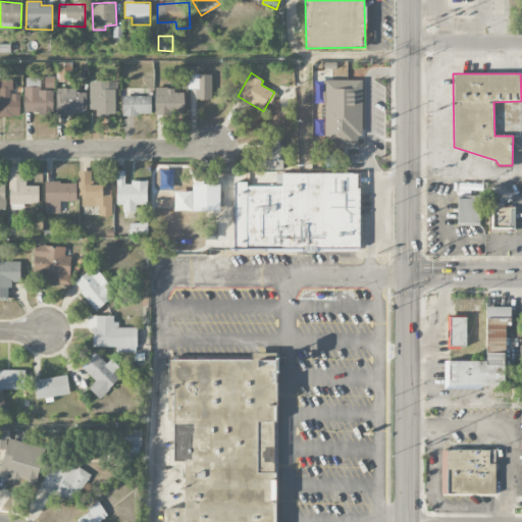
[(196,99),(212,99),(212,74),(188,74),(188,89),(196,89),(196,99)]
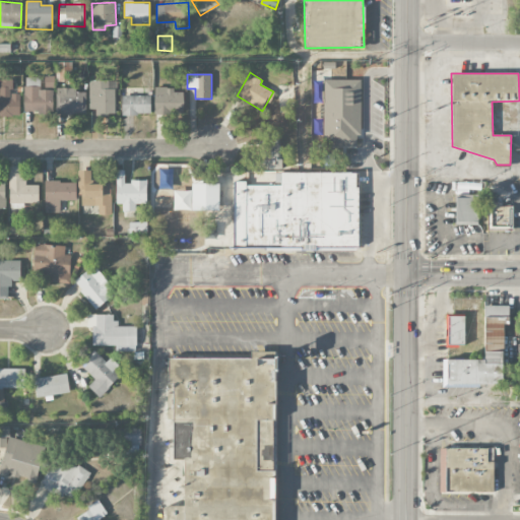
[(54,76),(45,75),(44,88),(40,88),(40,78),(24,78),(23,113),(53,114),(54,76)]
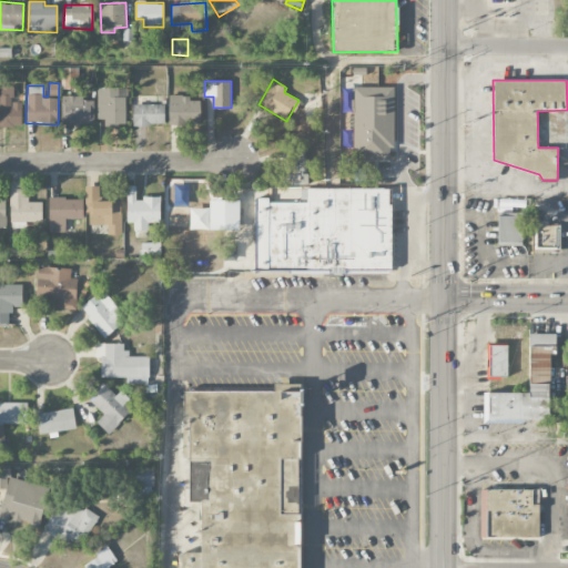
[(353,159),(389,160),(389,149),(394,149),(395,88),(353,87),(353,159)]
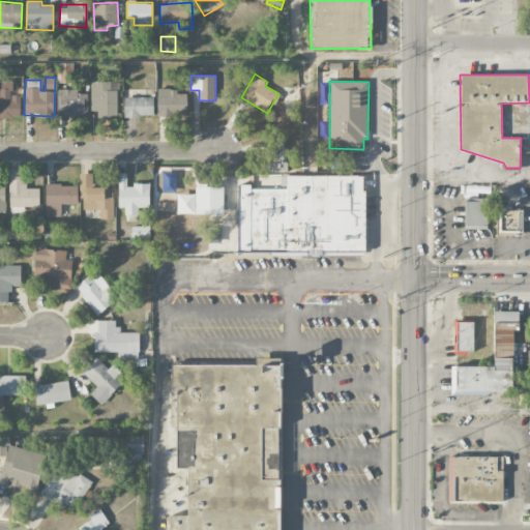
[(20,95),(11,95),(11,82),(0,82),(0,117),(21,117),(20,95)]
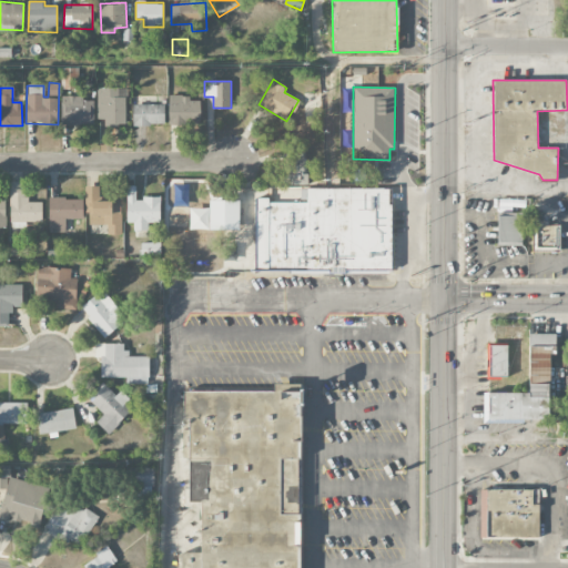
[(97,119),(104,119),(104,124),(125,125),(125,97),(117,97),(117,88),(98,88),(97,119)]
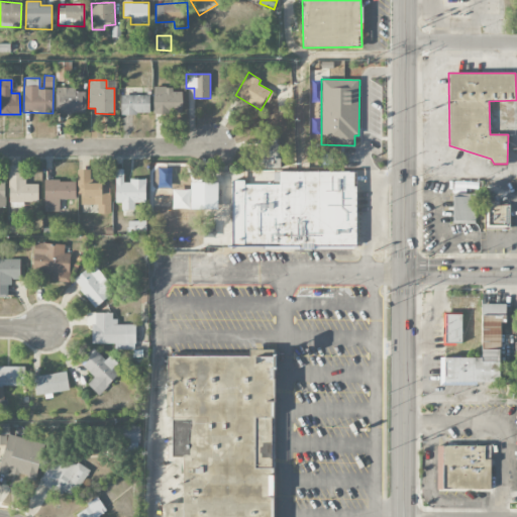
[(56,113),(85,113),(86,92),(76,92),(76,88),(56,87),(56,113)]
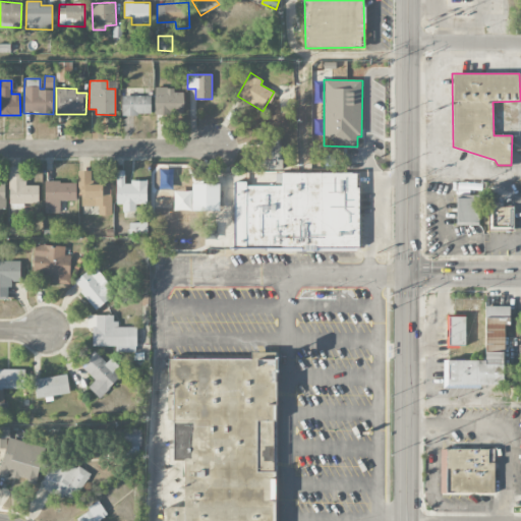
[(155,114),(183,114),(183,93),(175,92),(175,88),(155,88),(155,114)]
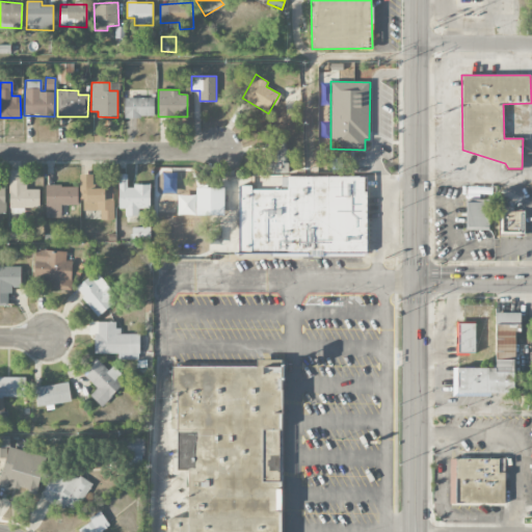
[(125,98),(125,116),(154,117),(154,98),(125,98)]
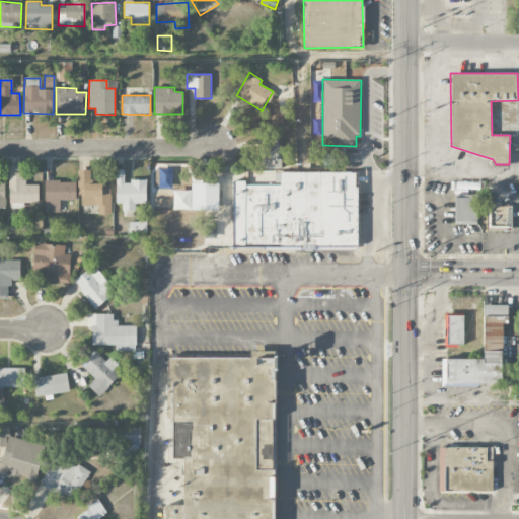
[(280,139),(261,139),(261,169),(280,169),(280,139)]
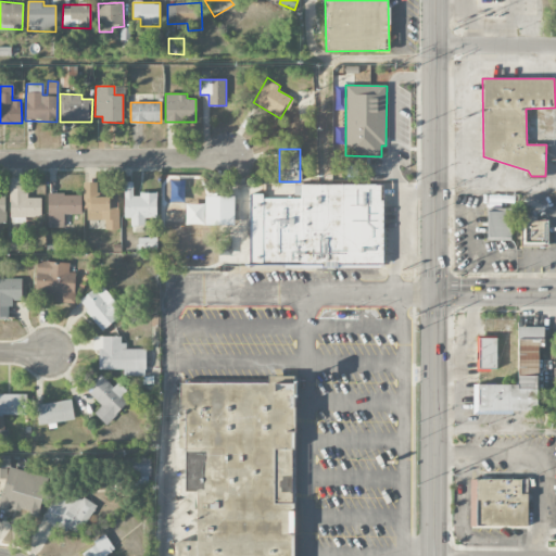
[(41,198),(26,198),(26,178),(10,177),(10,223),(26,224),(26,217),(41,217),(41,198)]
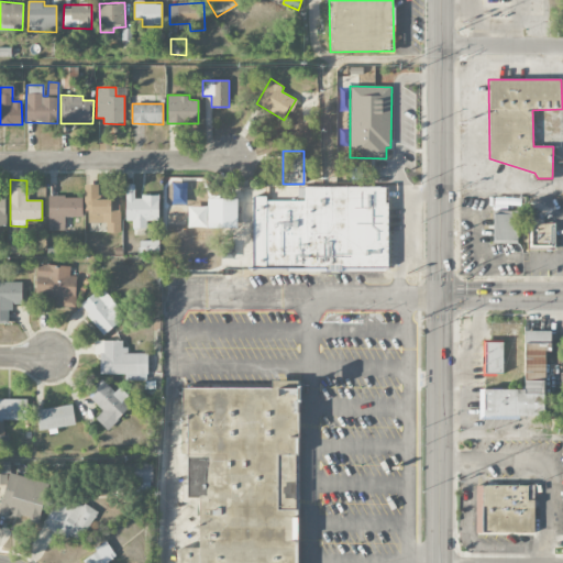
[(106,222),(107,232),(121,232),(120,195),(99,196),(99,184),(86,185),(87,223),(106,222)]
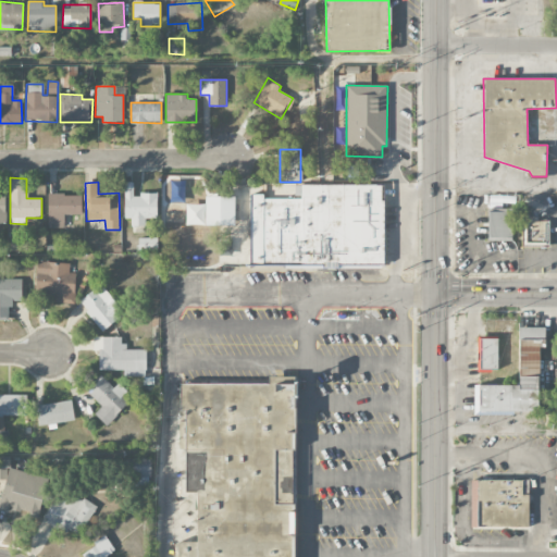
[(124,219),(131,219),(131,225),(145,225),(146,219),(158,219),(158,194),(133,194),(134,183),(125,183),(124,219)]
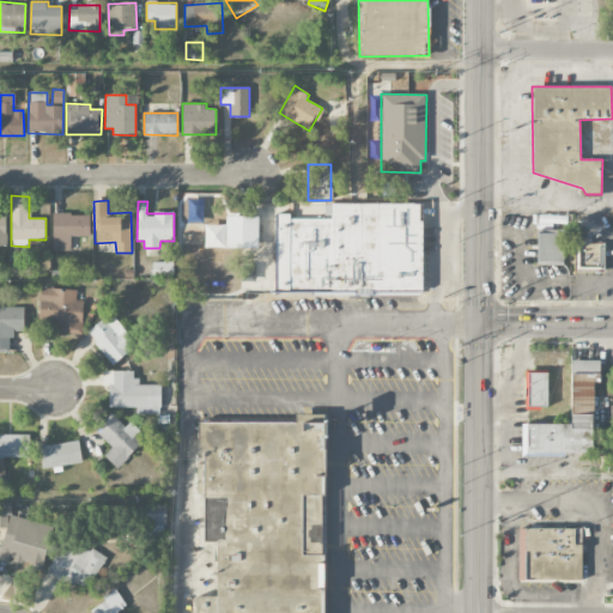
[(275,214),(277,291),(423,292),(422,206),(314,204),(315,213),(275,214)]
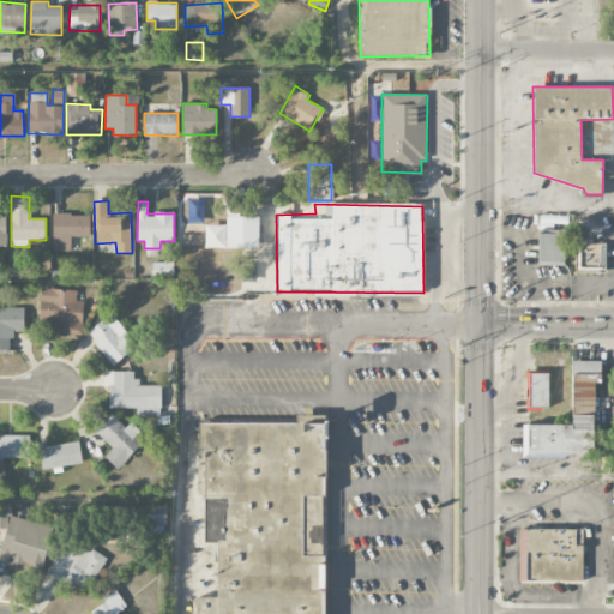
[(53,252),(71,251),(71,238),(90,236),(90,214),(52,215),(53,252)]
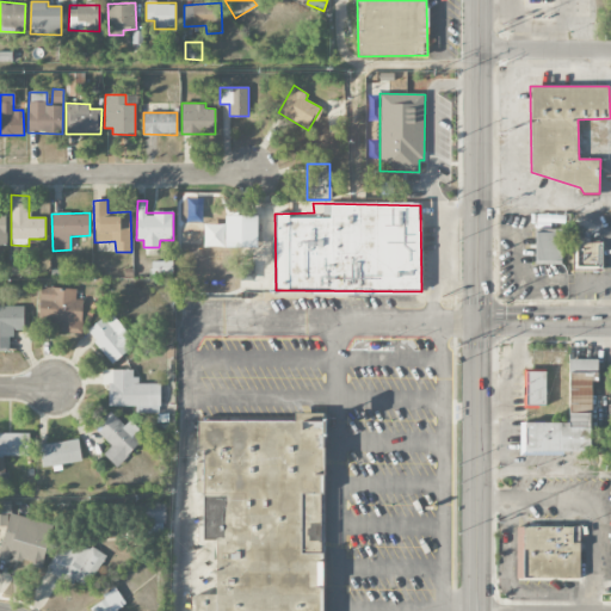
[(258,247),(258,216),(226,215),(226,247),(258,247)]
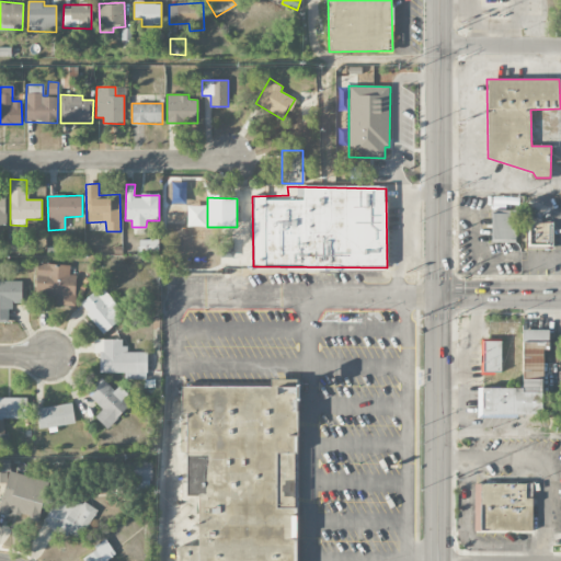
[(490,242),(515,242),(515,209),(490,209),(490,242)]
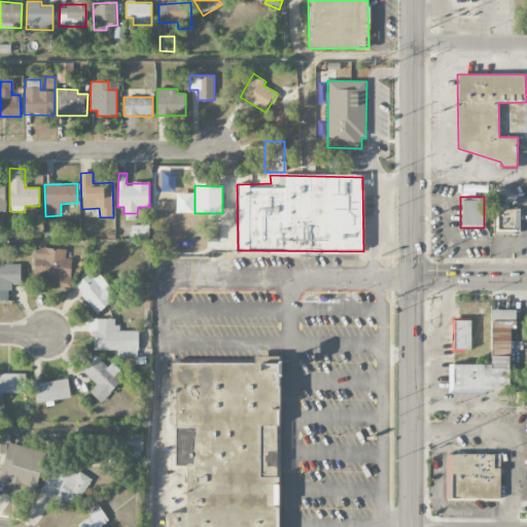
[(518,231),(518,205),(496,205),(496,231),(518,231)]
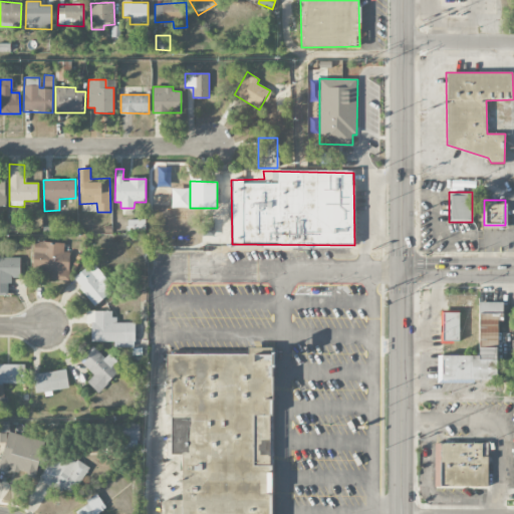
[(129,220),(129,230),(146,230),(146,219),(129,220)]
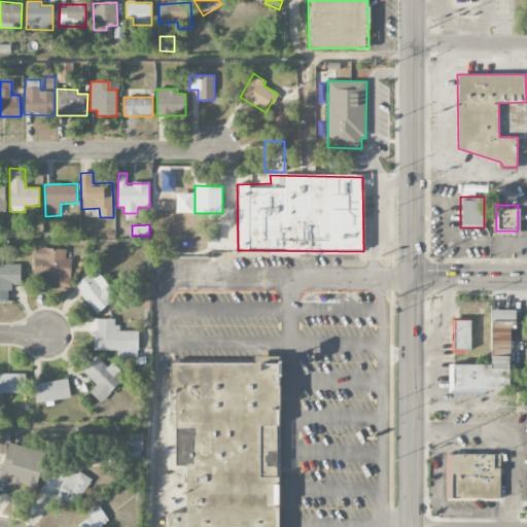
[(71,258),(65,258),(66,249),(35,248),(34,277),(50,278),(50,286),(70,287),(71,258)]
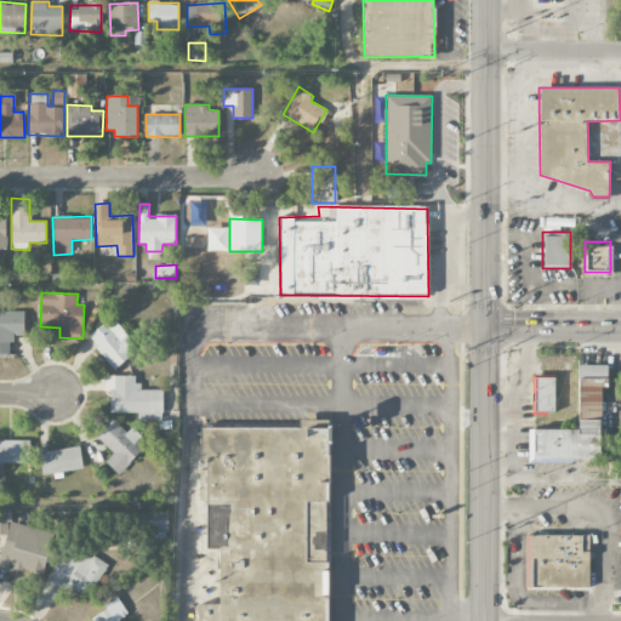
[(24,311),(0,311),(0,357),(10,357),(11,336),(24,336),(24,311)]
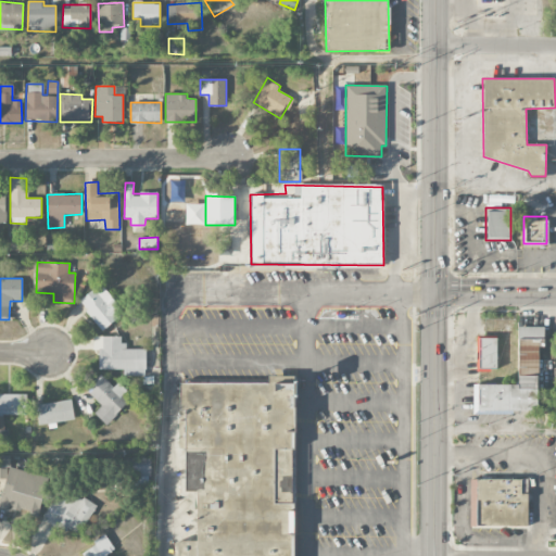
[(78,302),(103,330),(125,312),(100,283),(78,302)]
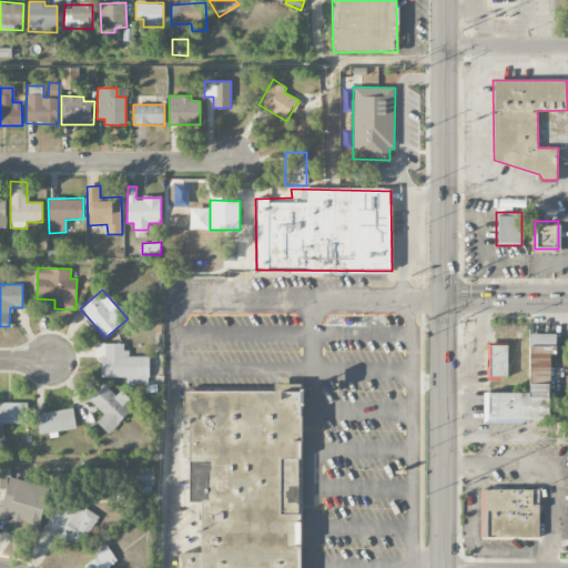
[(529,393),(484,392),(483,421),(550,422),(551,334),(529,334),(529,393)]
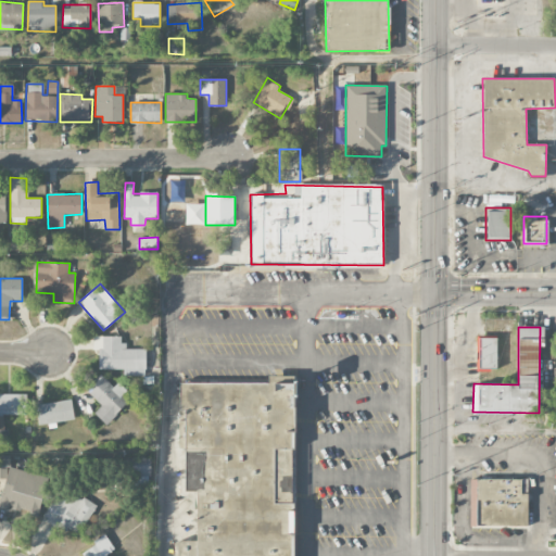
[(124,337),(93,336),(92,350),(99,350),(99,369),(124,369),(124,376),(146,376),(146,350),(124,349),(124,337)]
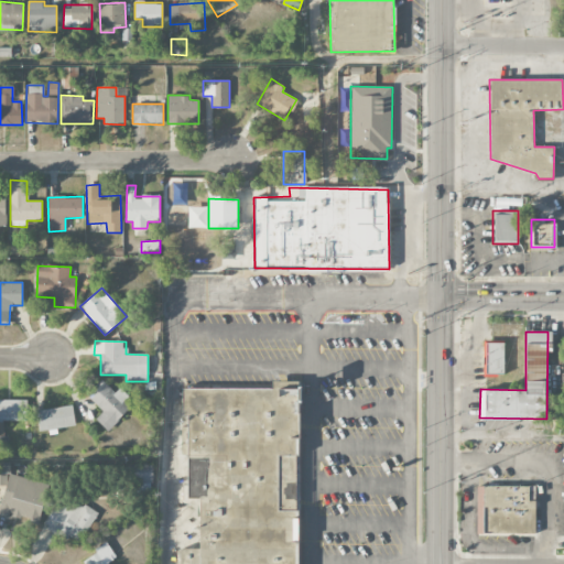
[(503,342),(483,342),(484,376),(503,376),(503,342)]
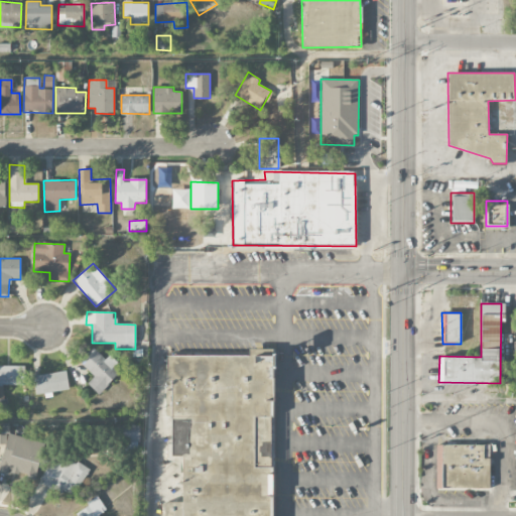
[(122,371),(108,357),(106,359),(95,348),(80,362),(95,377),(88,383),(98,394),(122,371)]
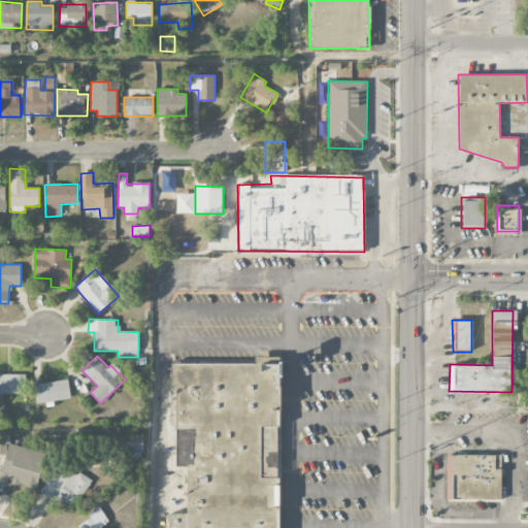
[(278,527),(282,358),(256,358),(256,364),(172,363),(172,395),(171,395),(171,424),(176,425),(176,465),(187,465),(187,514),(168,514),(167,527),(278,527)]
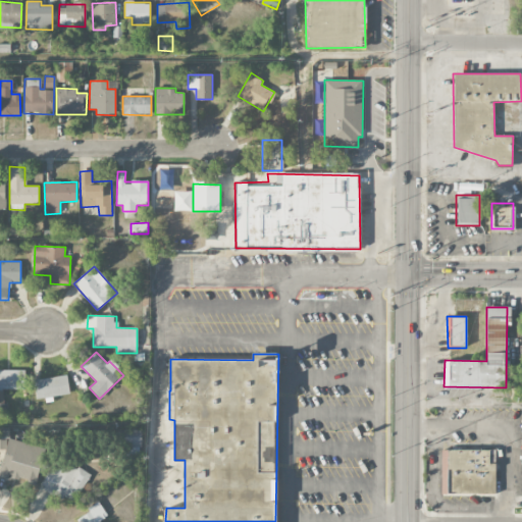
[(25,370),(0,369),(0,388),(25,389),(25,370)]
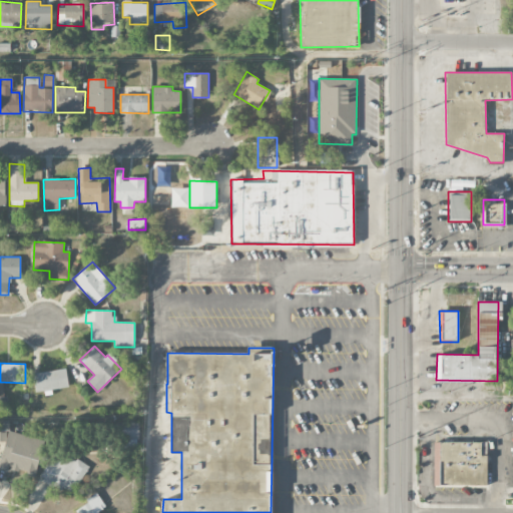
[(36,393),(45,391),(45,392),(68,389),(66,369),(33,374),(36,393)]
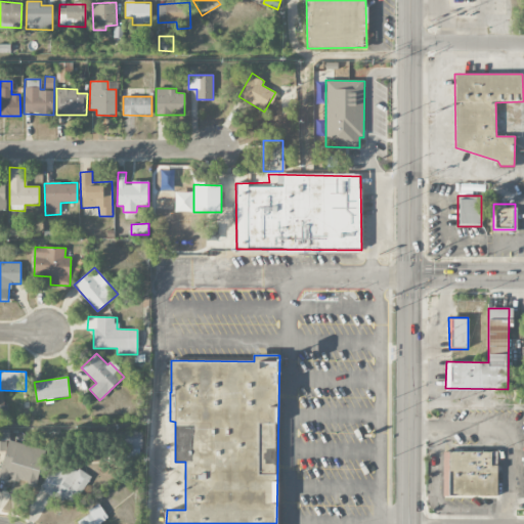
[(0,450),(4,452),(0,470),(0,476),(27,483),(26,485),(36,487),(45,449),(8,440),(10,432),(0,429),(0,450)]
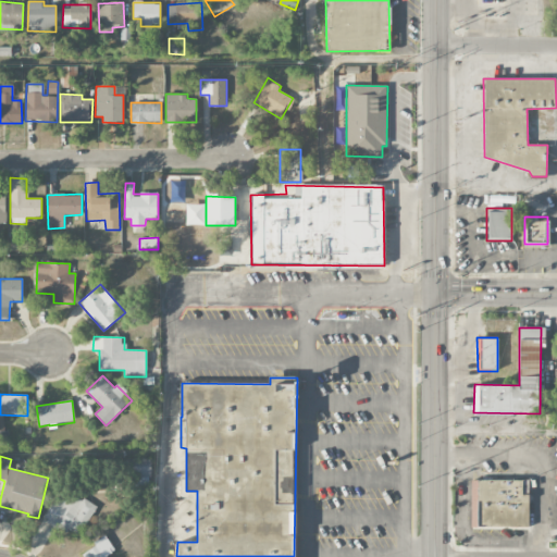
[(151,477),(150,457),(127,458),(128,478),(151,477)]
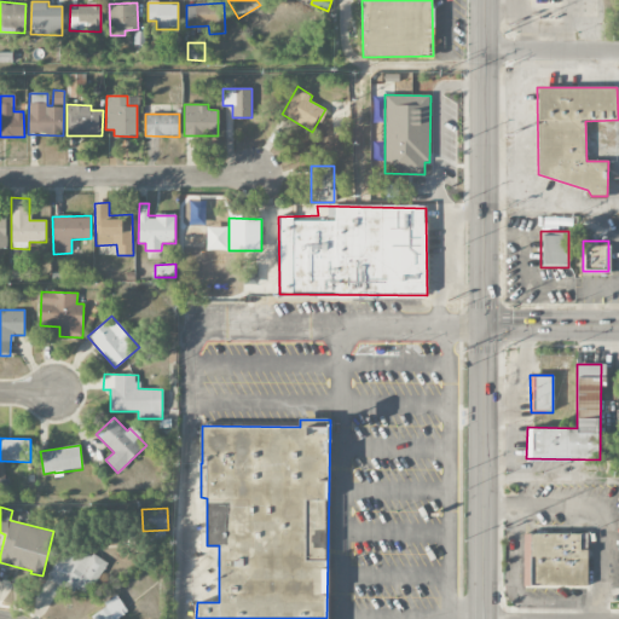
[(525,586),(590,586),(590,533),(525,533),(525,586)]
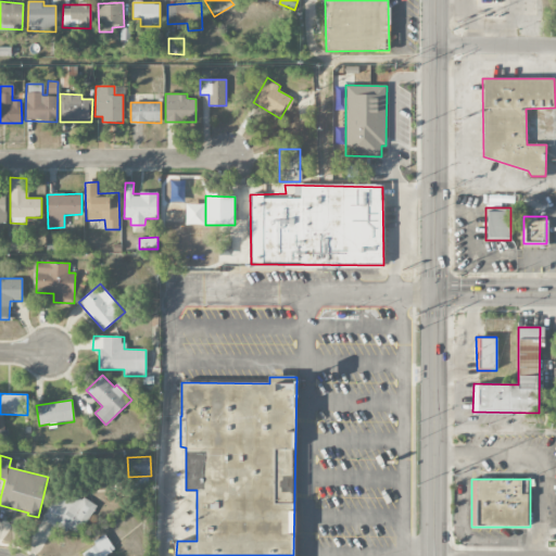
[(96,508),(65,487),(43,516),(74,538),(96,508)]
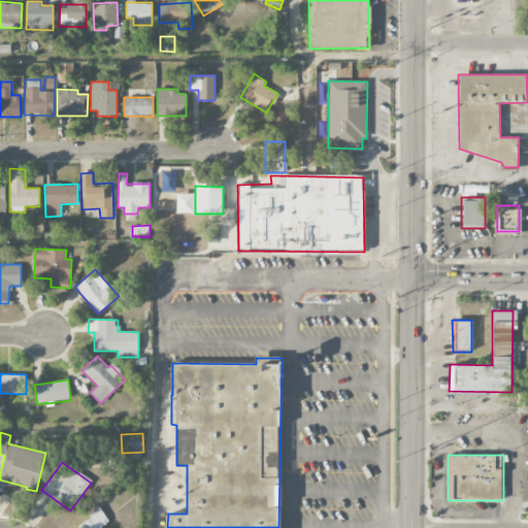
[(78,522),(81,527),(100,527),(108,523),(102,509),(78,522)]
